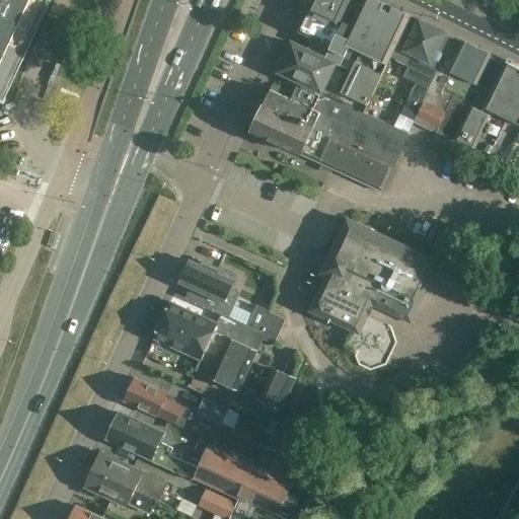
[(0,0),(0,82),(38,0),(0,0)]
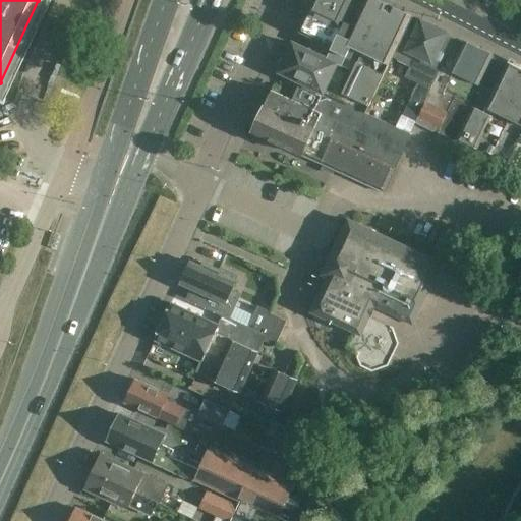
[(279,71),(301,81),(365,112),(369,106),(392,58),(402,37),(409,20),(401,16),(403,11),(400,10),(402,7),(387,0),(308,0),(306,6),(309,8),(307,11),(308,12),(306,16),(302,15),(297,25),(301,27),(300,31),(332,46),(327,58),(293,42),(286,56),(282,56),(278,64),(280,68),(279,71)]
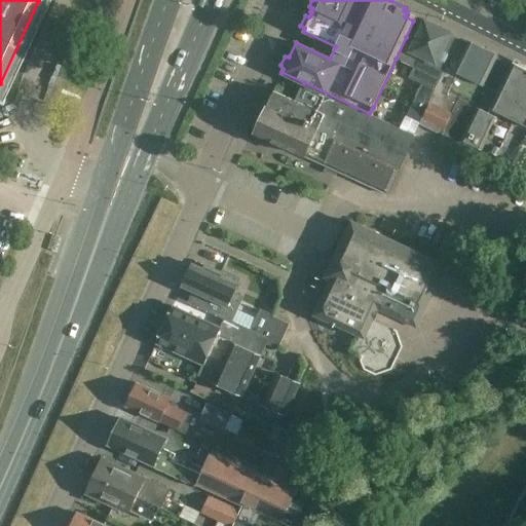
[(406,37),(396,59),(414,67),(409,77),(421,83),(415,98),(416,98),(407,116),(420,122),(446,68),(445,67),(437,63),(451,33),(424,21),(419,34),(414,31),(410,39),(406,37)]
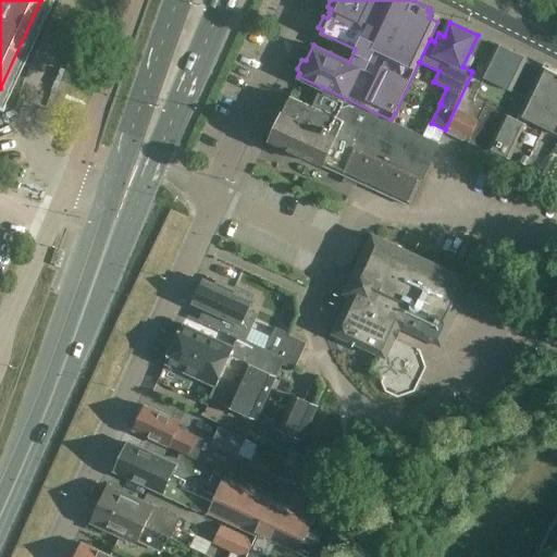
[(462,91),(445,130),(446,131),(489,151),(490,149),(489,149),(505,114),(517,120),(528,97),(542,67),(528,61),(529,60),(496,44),(487,62),(478,58),(472,71),(472,72),(462,91)]
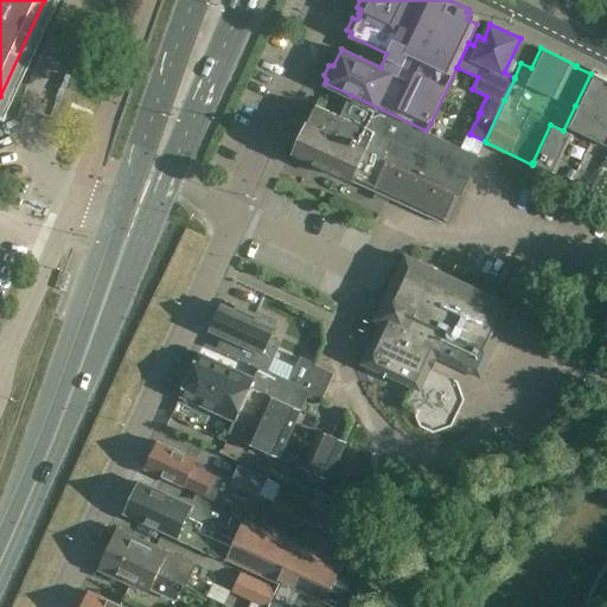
[(549,173),(590,193),(606,158),(606,80),(592,72),(590,74),(575,106),(563,131),(550,125),(532,163),(534,163),(535,161),(550,168),(549,173)]
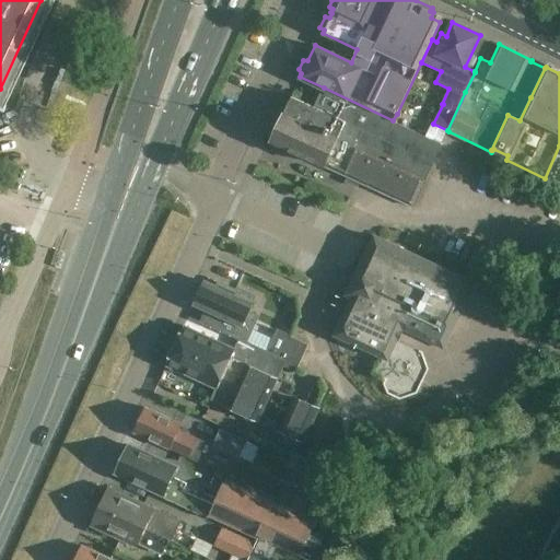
[(417,132),(393,120),(324,88),(315,107),(292,96),(271,140),(342,174),(348,177),(346,182),(357,187),(359,182),(413,207),(426,181),(442,146),(417,133),(417,132)]
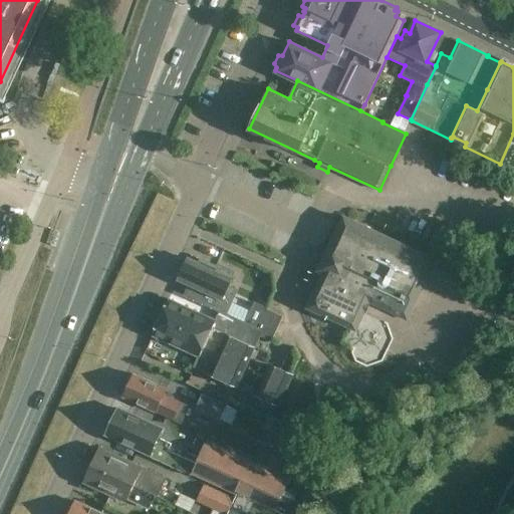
[(513,134),(500,164),(513,171),(513,134)]
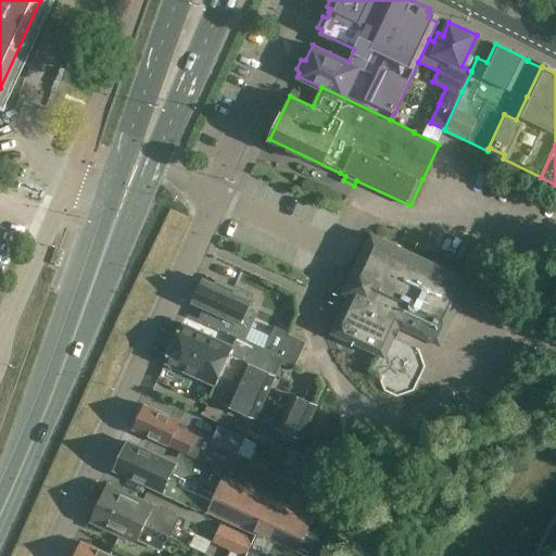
[(340,315),(333,329),(336,335),(348,340),(355,343),(363,348),(371,352),(379,355),(387,353),(388,352),(395,338),(396,338),(402,328),(415,333),(440,345),(446,332),(447,332),(471,281),(464,277),(382,239),(378,237),(369,239),(358,261),(358,262),(352,276),(351,277),(344,292),(343,293),(337,307),(340,315)]
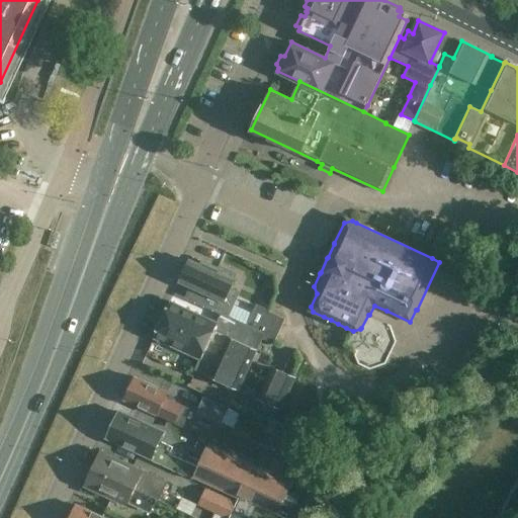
[(200,266),(188,261),(183,272),(181,271),(178,276),(180,279),(178,283),(207,296),(207,295),(210,296),(205,308),(226,317),(237,292),(231,289),(237,273),(220,265),(218,269),(202,262),(200,266)]
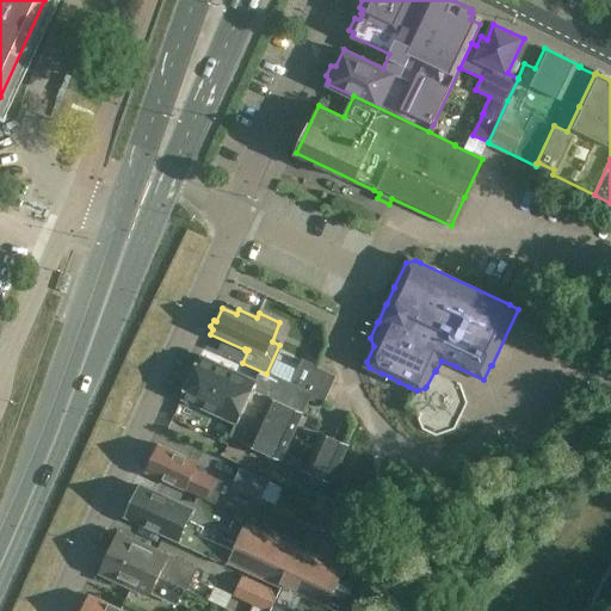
[(304,389),(292,383),(271,374),(255,382),(201,356),(180,400),(234,425),(230,433),(281,457),(310,393),(304,390),(304,389)]
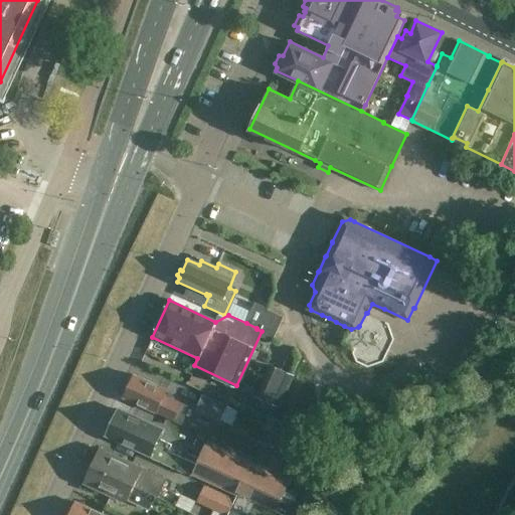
[(254,304),(246,323),(256,328),(266,310),(268,311),(268,310),(254,304)]
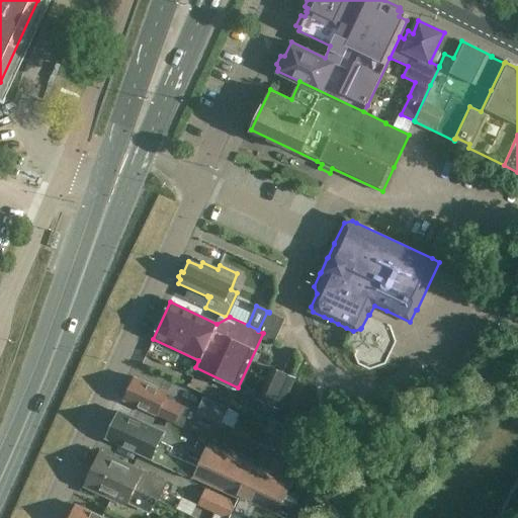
[(267,312),(258,330),(258,331),(263,333),(276,339),(285,319),(269,312),(269,313),(267,312)]
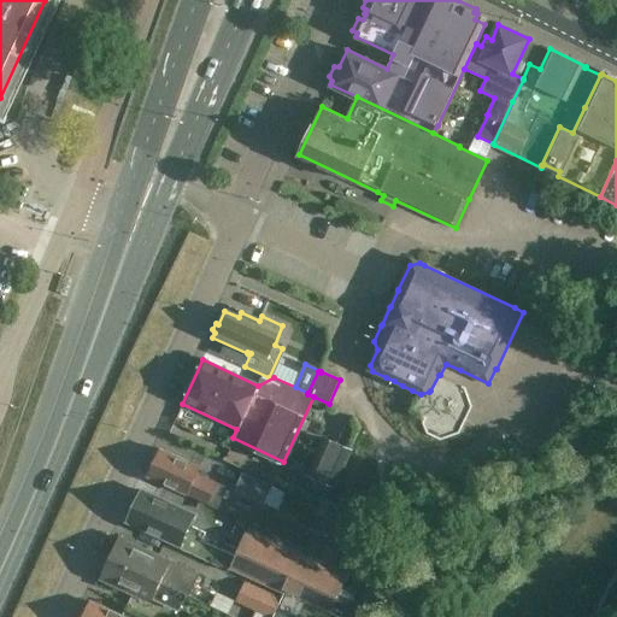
[(324,436),(306,475),(334,489),(353,451),(324,436)]
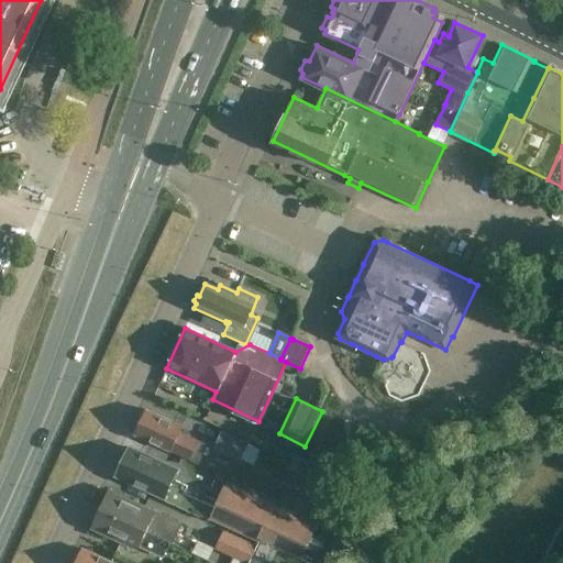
[(181,426),(146,409),(144,414),(143,412),(139,421),(141,422),(135,435),(169,452),(169,451),(198,464),(206,445),(178,432),(181,426)]
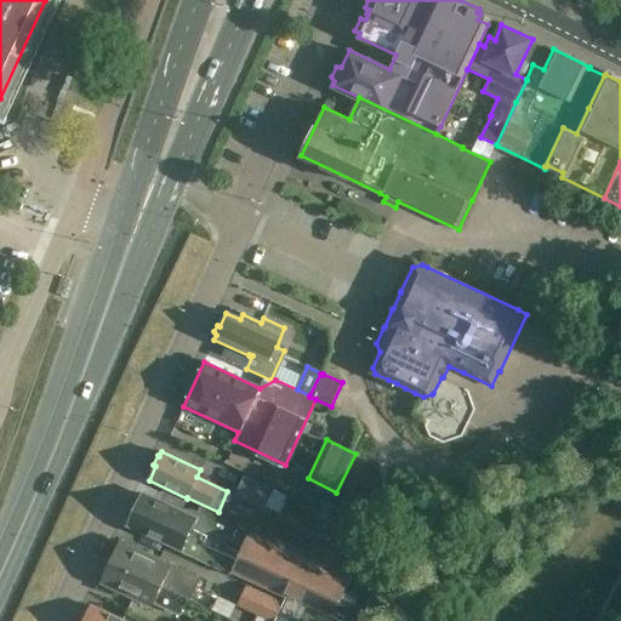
[(275,488),(244,476),(237,495),(267,507),(275,488)]
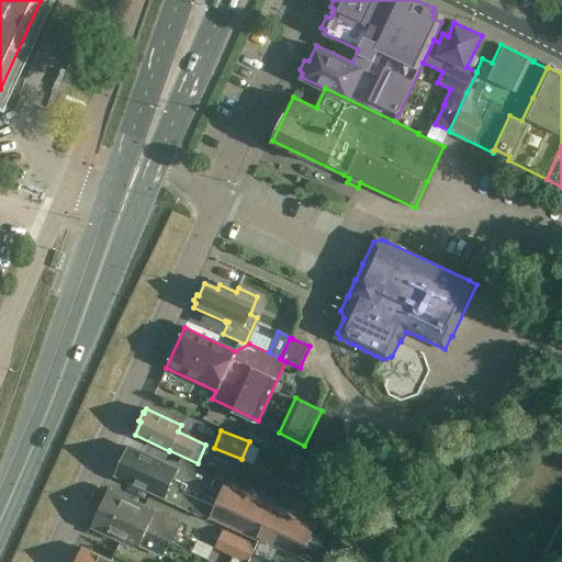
[(259,540),(257,544),(248,561),(312,561),(310,561),(326,526),(317,521),(318,521),(227,480),(215,506),(184,492),(188,484),(173,478),(177,470),(128,448),(116,474),(165,496),(163,499),(209,520),(210,517),(259,540)]
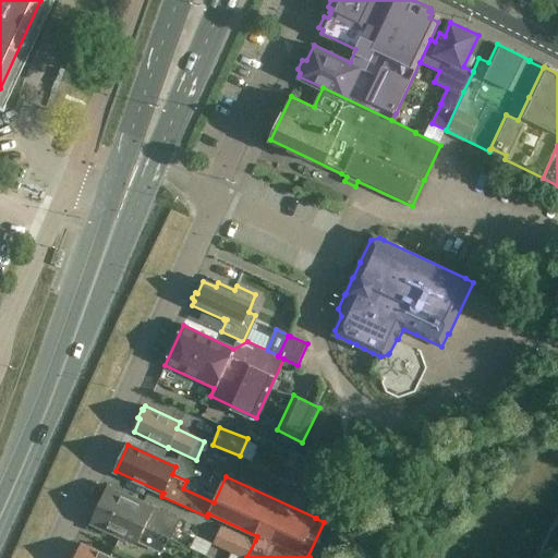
[(109,486),(101,502),(109,506),(107,510),(118,516),(120,511),(133,517),(132,520),(169,537),(172,538),(181,520),(109,486)]
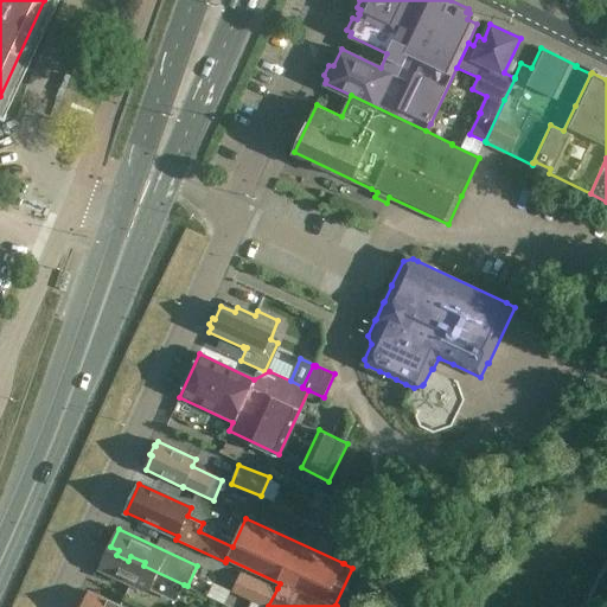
[(110,547),(100,569),(149,593),(151,589),(152,586),(173,596),(180,582),(144,566),(145,562),(131,556),(128,561),(116,555),(119,550),(110,547)]
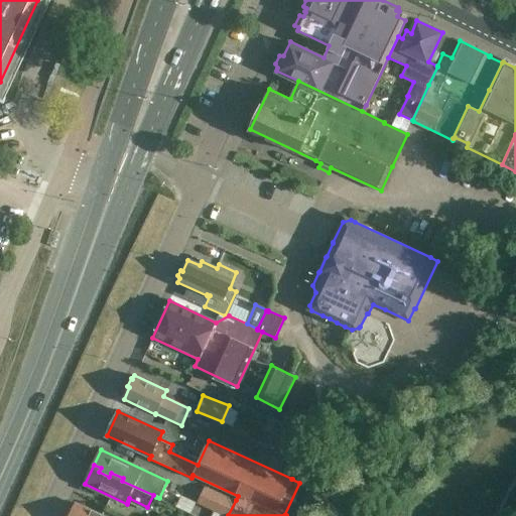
[(219,515),(228,515),(236,500),(206,486),(198,503),(221,513),(219,515)]
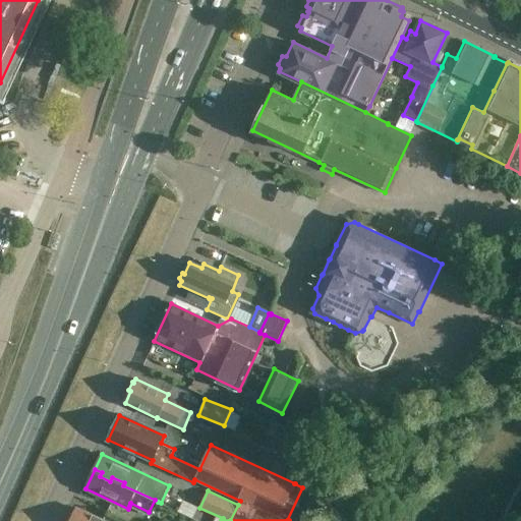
[(105,520),(77,508),(70,520),(105,520)]
